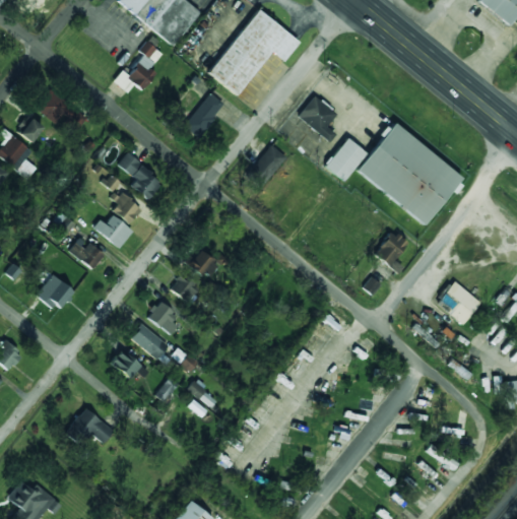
[(119,0),(118,2),(176,45),(202,10),(187,0),(119,0)]
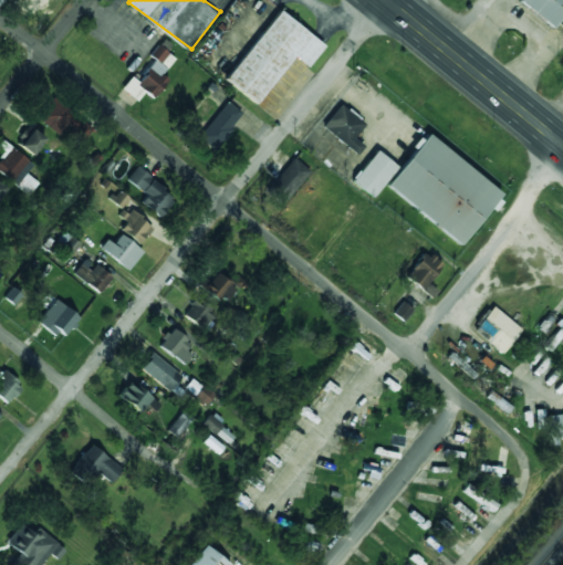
[(556,28),(562,18),(562,0),(522,0),(521,2),(556,28)]
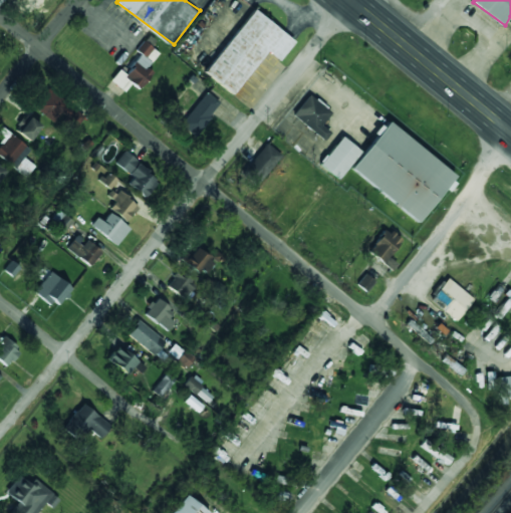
[(296,41),(256,9),(207,72),(235,94),(269,51),(281,60),(296,41)]
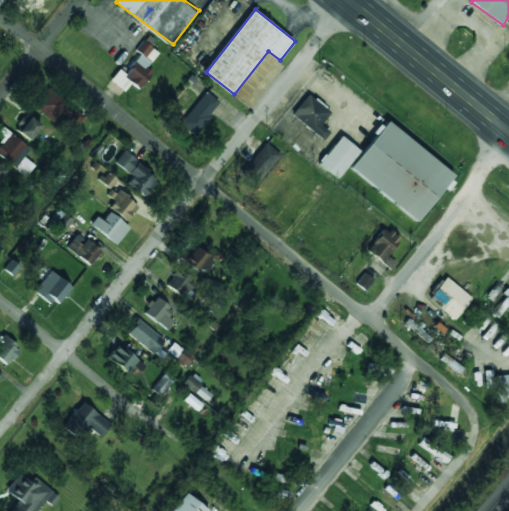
[(112,80),(126,91),(133,83),(140,89),(155,72),(149,67),(161,53),(146,40),(138,49),(143,54),(127,73),(122,69),(112,80)]
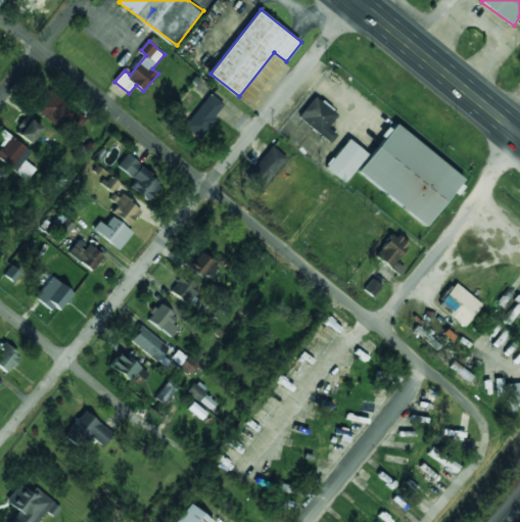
[(56,125),(72,107),(52,91),(37,107),(56,125)]
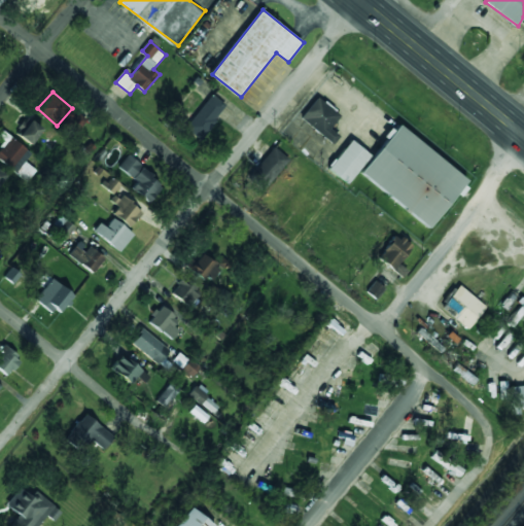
[(187,128),(203,139),(229,105),(214,94),(187,128)]
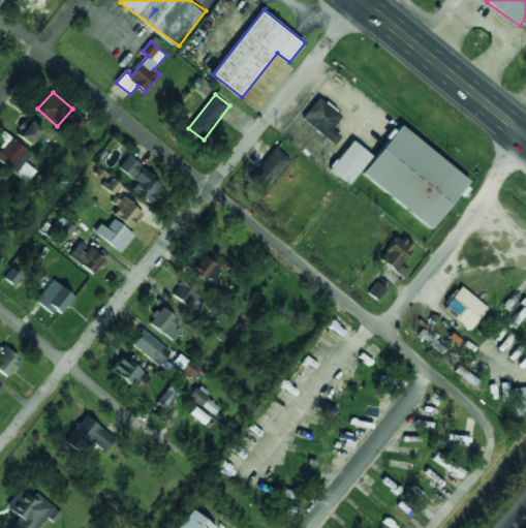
[(336,145),(343,136),(333,128),(343,116),(321,97),(304,118),(336,145)]
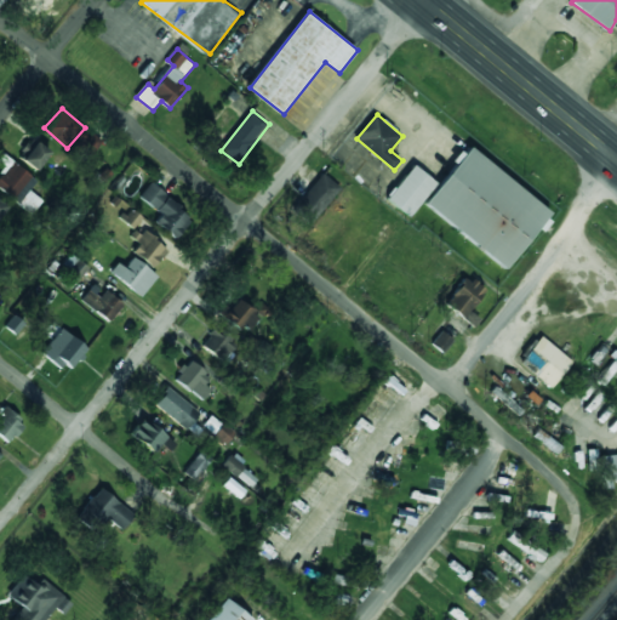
[(21,157),(39,170),(53,151),(35,137),(21,157)]
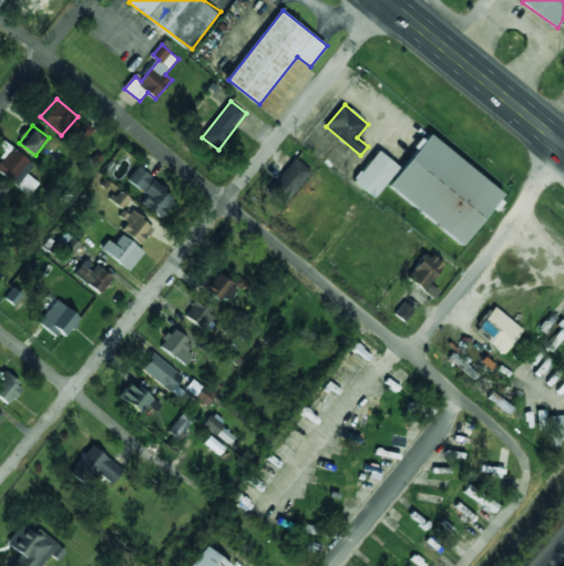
[(389,186),(464,245),(504,192),(429,134),(389,186)]
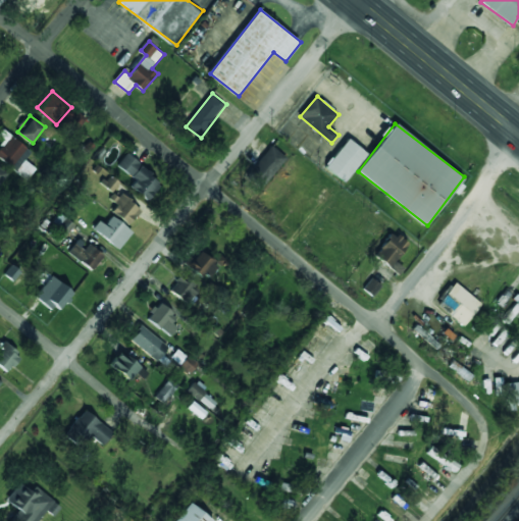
[(0,149),(0,157),(19,171),(34,150),(3,128),(0,133),(0,134),(7,139),(0,149)]
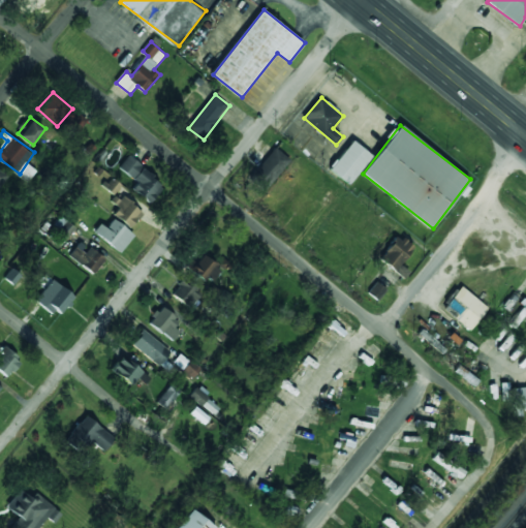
[(373,154),(352,140),(332,171),(352,184),(373,154)]
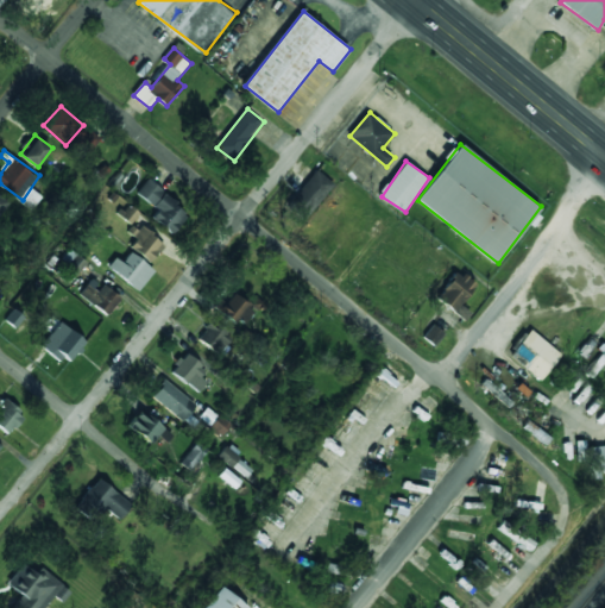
[(332,177),(316,168),(294,205),(310,214),(332,177)]
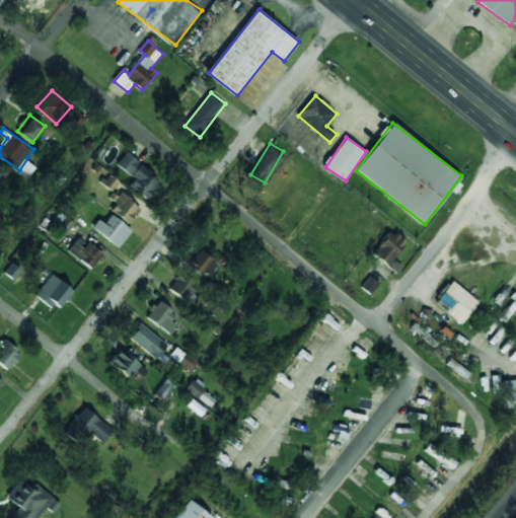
[(132,185),(150,199),(164,181),(127,153),(119,164),(137,177),(132,185)]
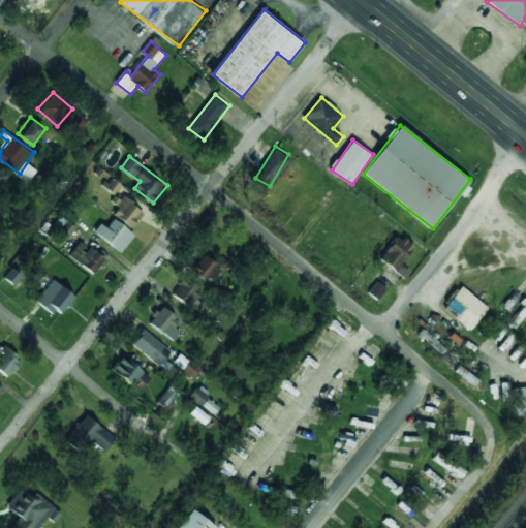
[(0,190),(0,191),(10,175),(0,168),(0,190)]
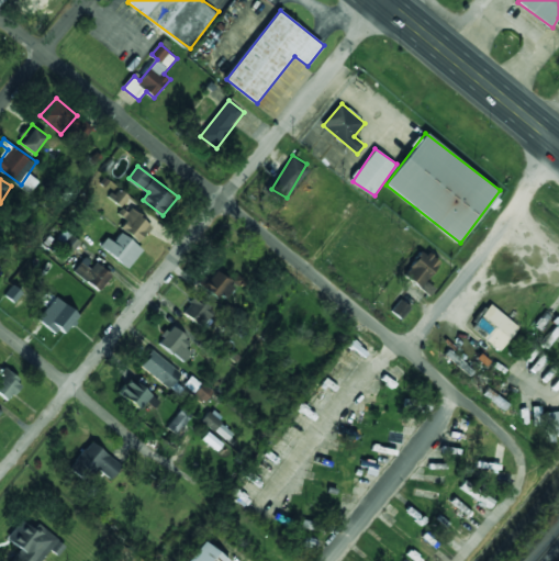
[(109,237),(102,246),(131,268),(145,248),(123,232),(115,242),(109,237)]
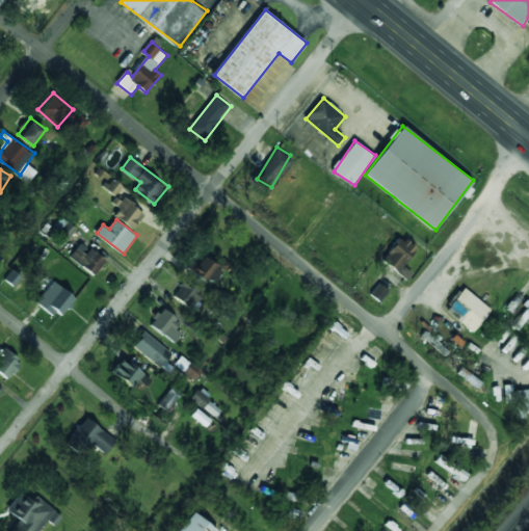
[(418,249),(404,237),(384,259),(407,281),(414,273),(404,264),(418,249)]
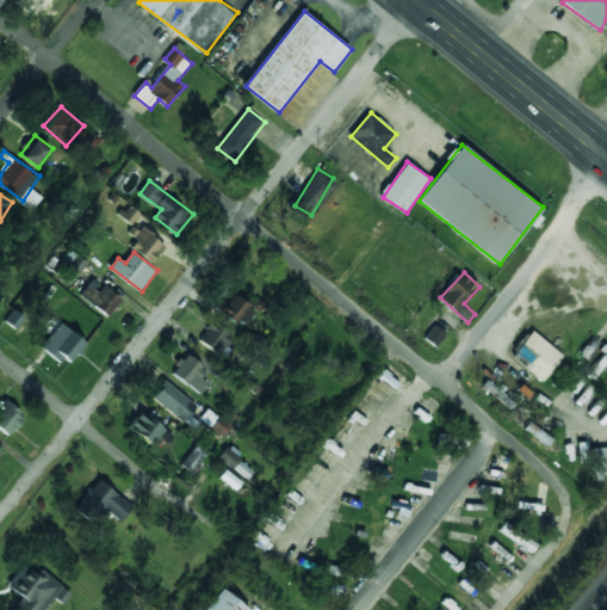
[(110,316),(123,297),(106,284),(103,289),(93,281),(82,296),(110,316)]
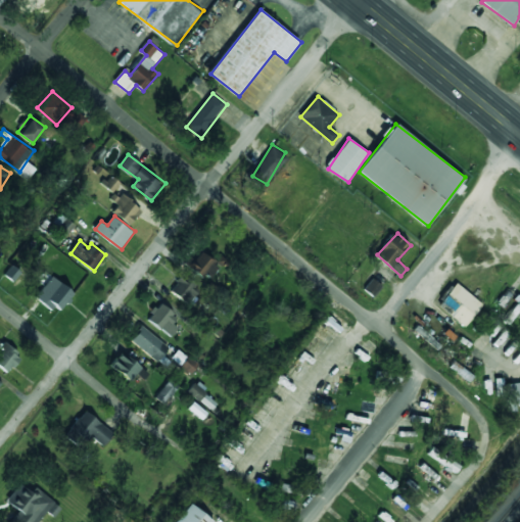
[(186,264),(214,280),(227,259),(221,256),(219,261),(202,251),(198,259),(191,255),(186,264)]
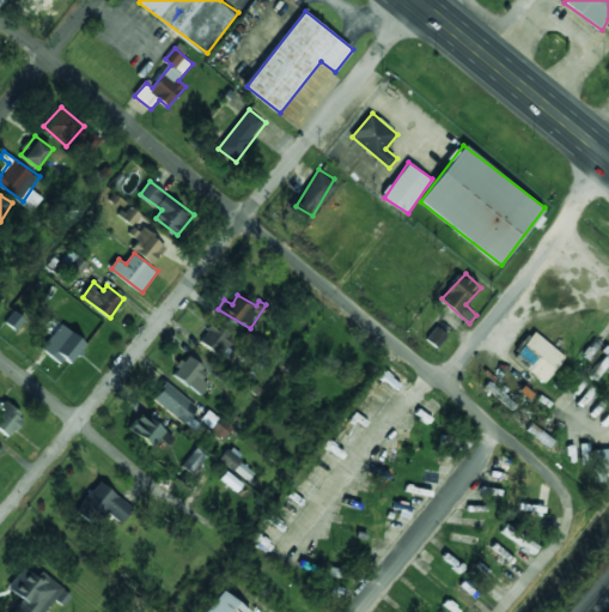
[(18,329),(28,319),(17,310),(8,322),(18,329)]
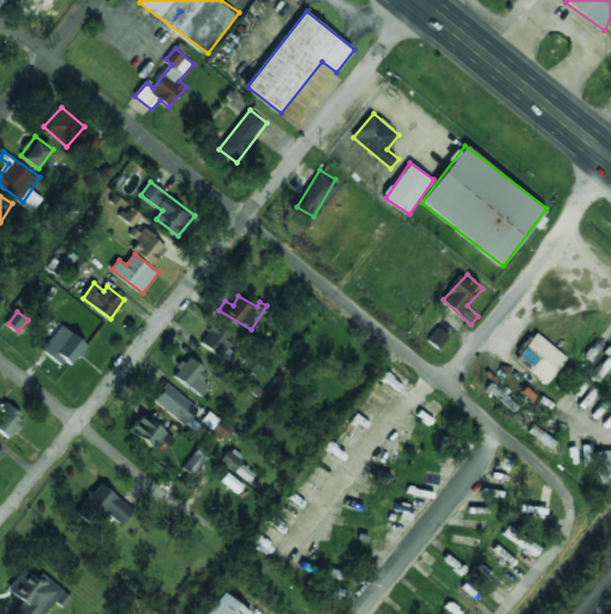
[(89,345),(64,325),(45,347),(71,368),(89,345)]
